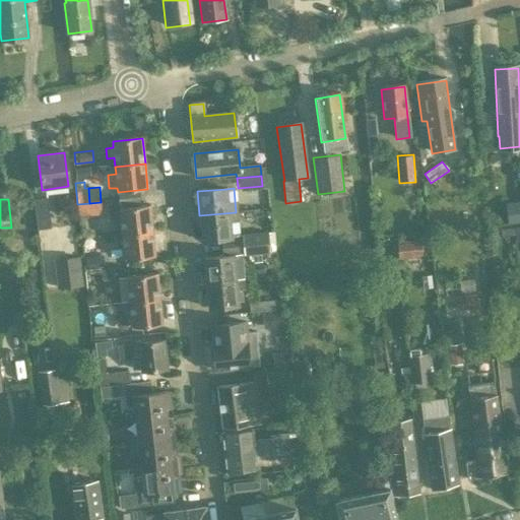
[(39,232),(51,230),(47,199),(34,200),(39,232)]
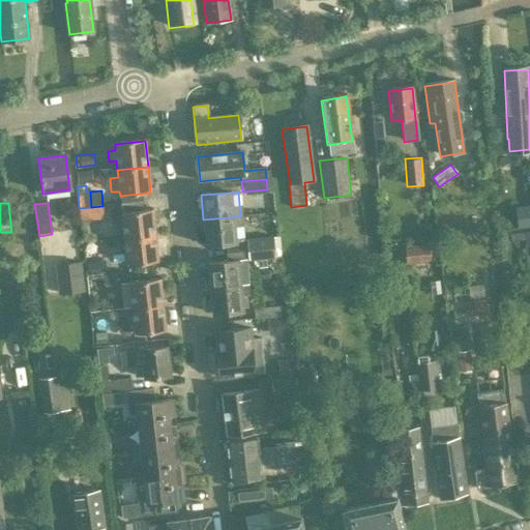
[(518,228),(529,226),(529,205),(514,207),(518,228)]
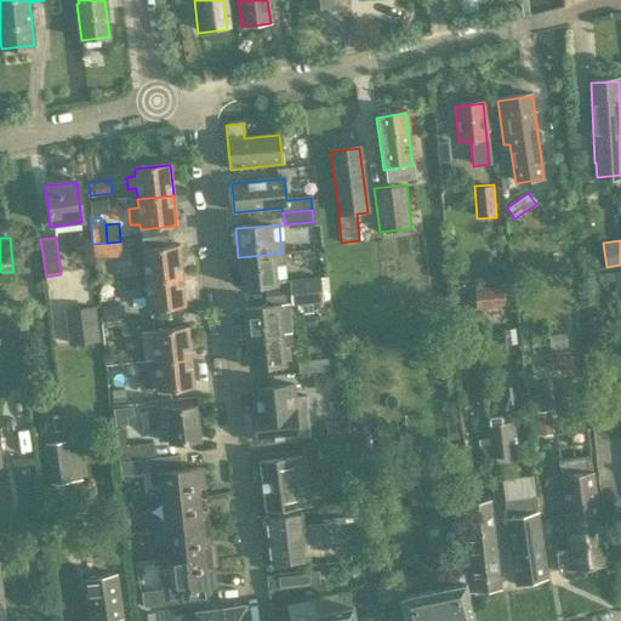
[(93,257),(96,257),(123,255),(120,241),(107,243),(92,244),(93,257)]
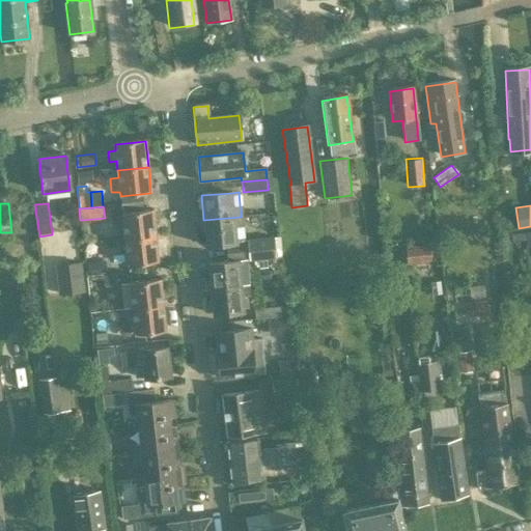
[(121,214),(124,238),(155,233),(152,210),(121,214)]
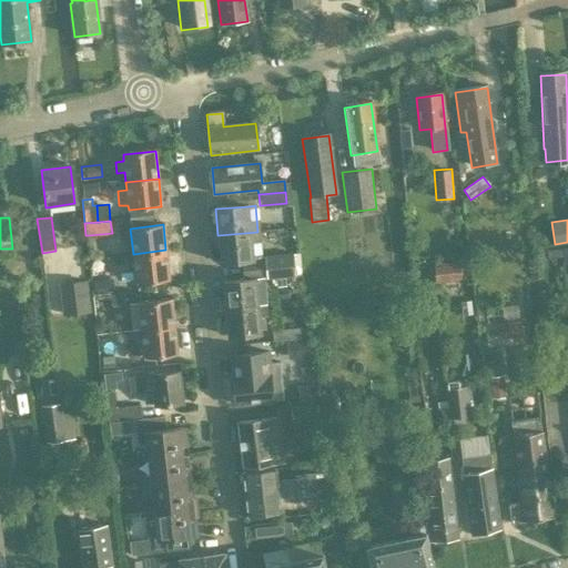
[(253,260),(252,260),(260,259),(257,232),(217,235),(221,263),(253,260)]
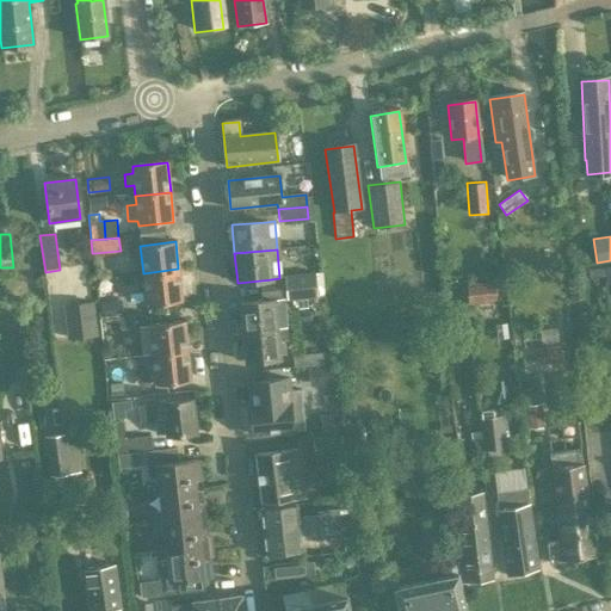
[(181,302),(178,269),(143,273),(147,306),(181,302)]
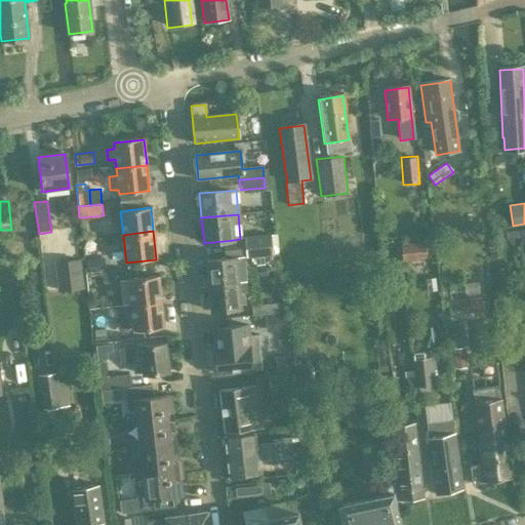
[(245,238),(246,248),(271,246),(270,237),(245,238)]
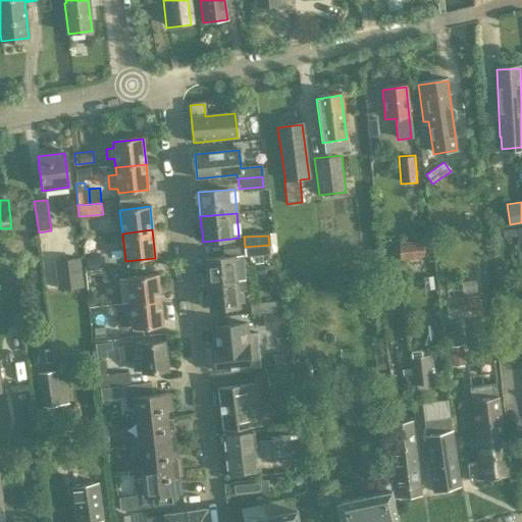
[(400,259),(424,257),(422,240),(398,243),(400,259)]
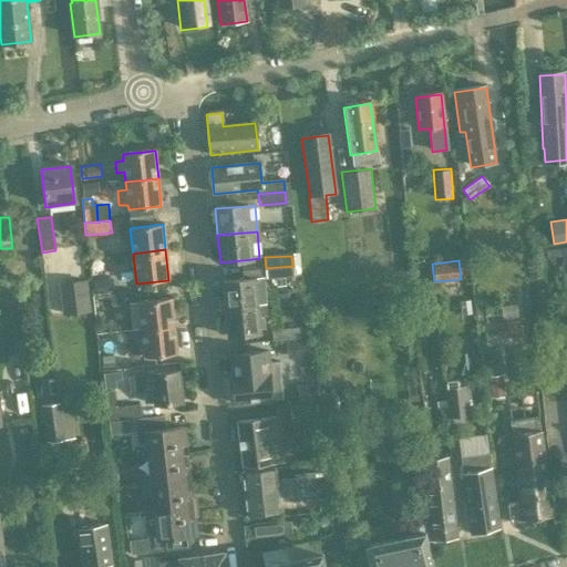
[(294,277),(292,266),(266,268),(267,279),(294,277)]
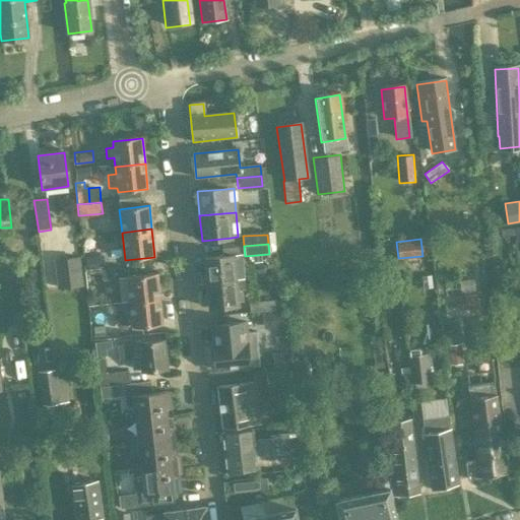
[(204,258),(206,283),(244,279),(243,267),(235,268),(233,255),(204,258)]
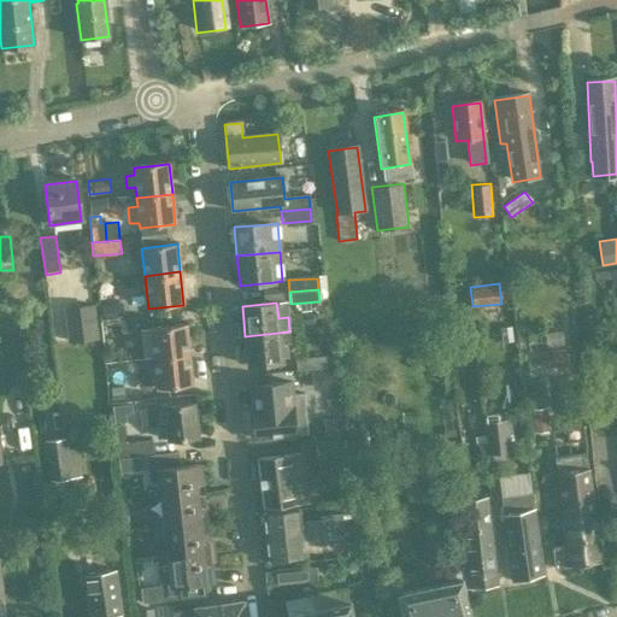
[(100,338),(95,304),(64,307),(69,342),(100,338)]
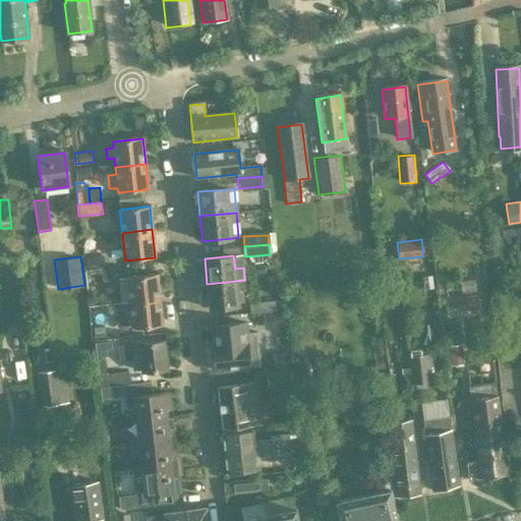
[(397,276),(395,261),(383,263),(384,278),(397,276)]
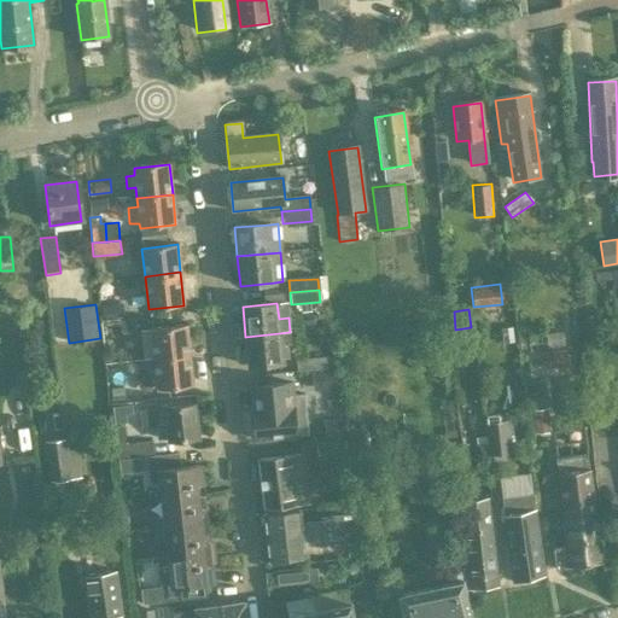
[(121,320),(122,333),(136,332),(135,319),(121,320)]
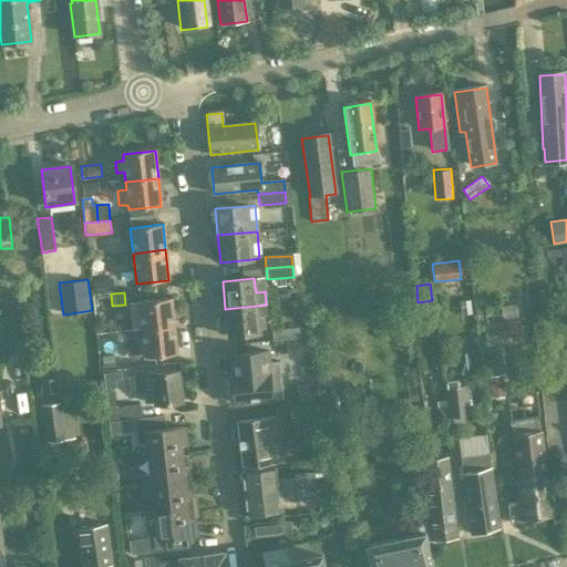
[(138,303),(141,330),(173,326),(171,300),(138,303)]
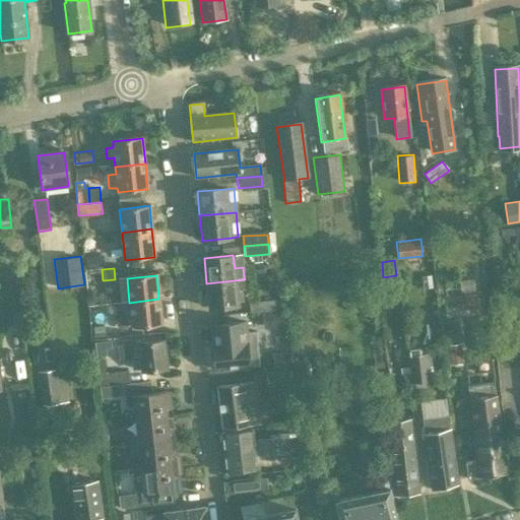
[(238,305),(237,288),(245,288),(244,279),(206,283),(209,308),(238,305)]
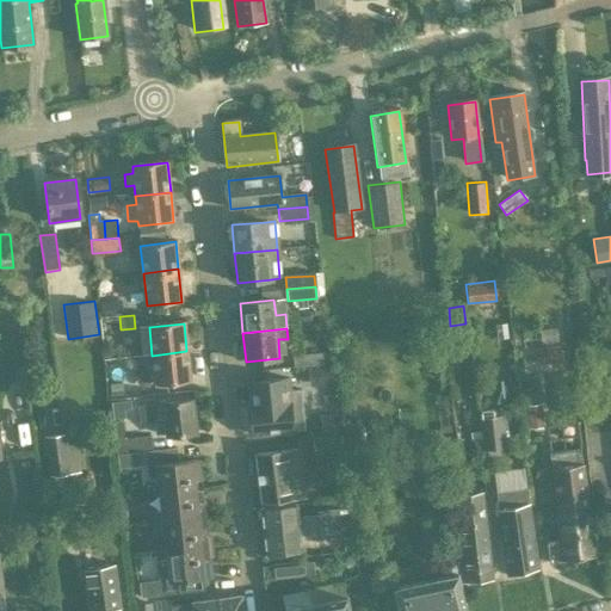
[(538,332),(541,346),(557,344),(555,329),(538,332)]
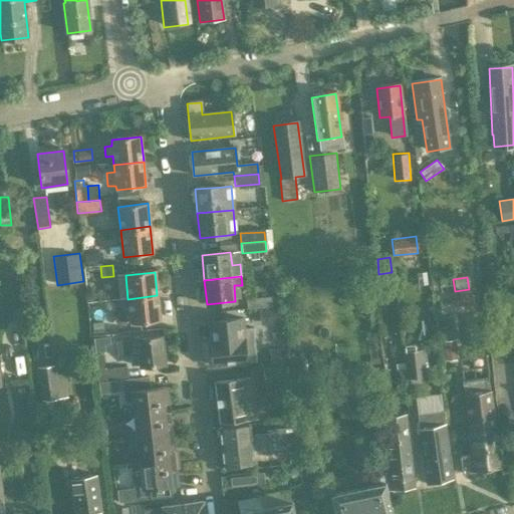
[(452,295),(453,308),(472,306),(471,293),(452,295)]
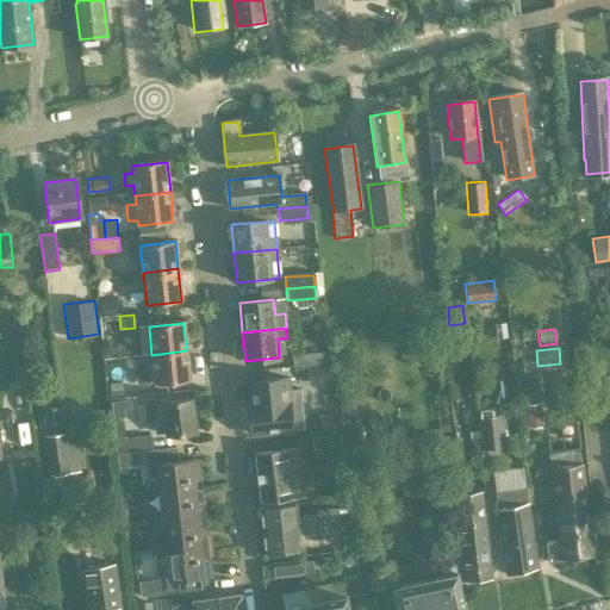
[(190,383),(186,350),(151,355),(155,386),(190,383)]
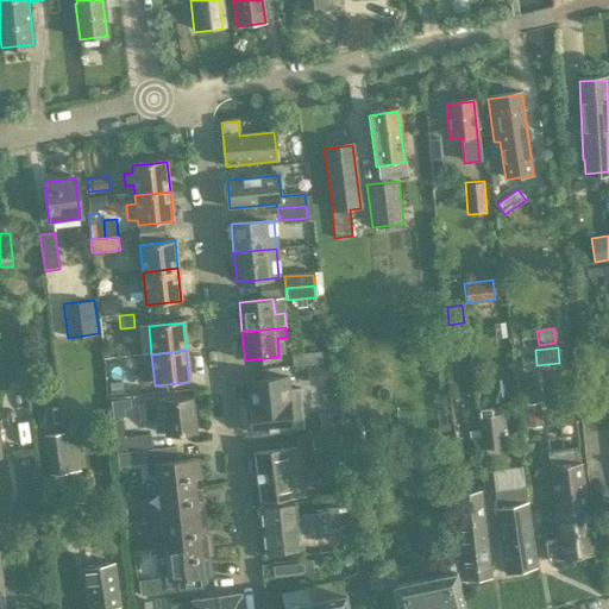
[(293,356),(294,366),(316,364),(321,364),(320,353),(293,356)]
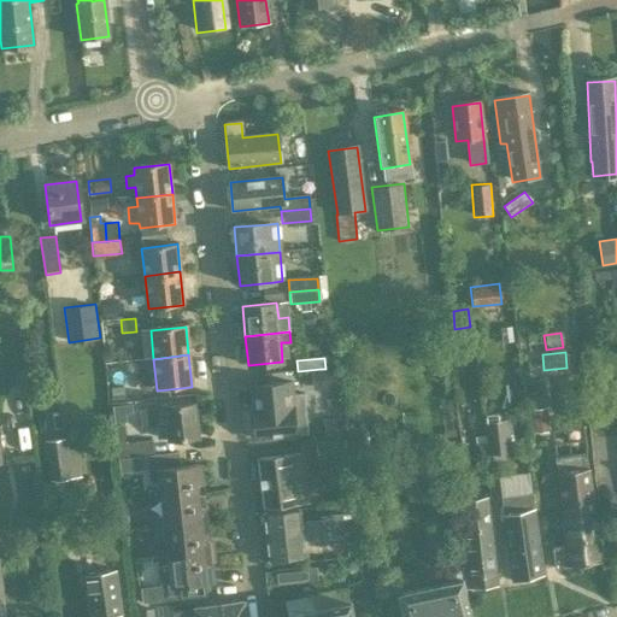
[(325,369),(321,369),(323,389),(336,387),(334,368),(327,368),(325,369)]
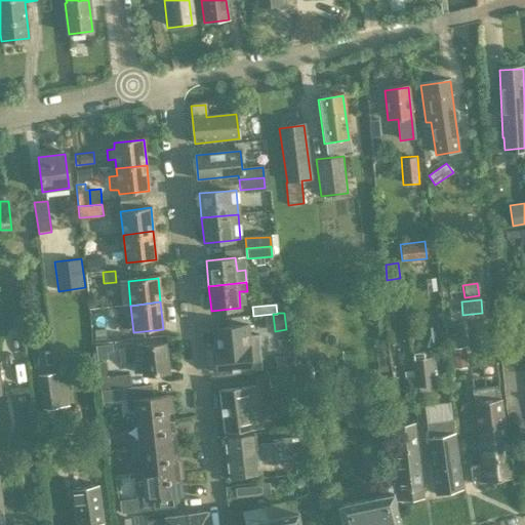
[(252,369),(263,368),(259,345),(258,333),(248,335),(247,326),(214,329),(216,350),(214,350),(217,374),(252,370),(252,369)]
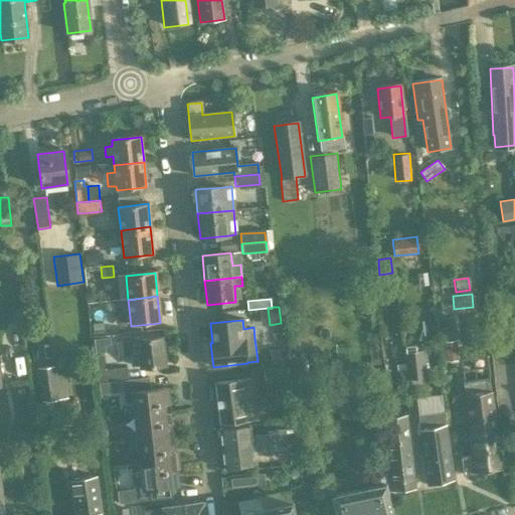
[(93,326),(94,336),(105,335),(103,325),(93,326)]
